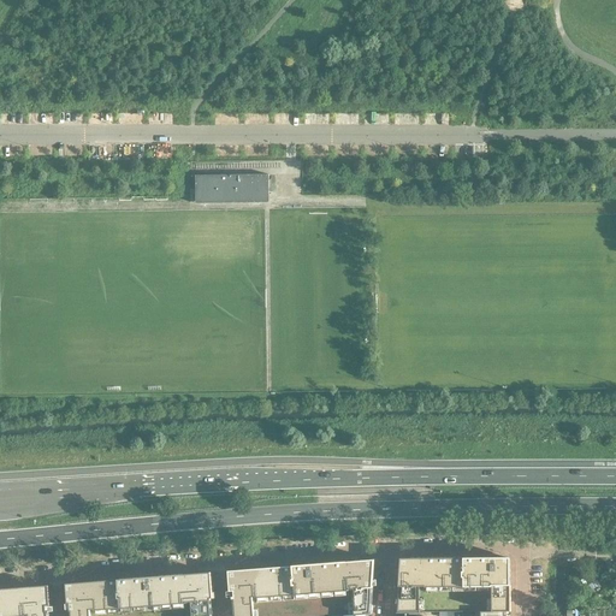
[(196,177),(196,190),(196,205),(270,203),(270,197),(270,176),(196,177)]
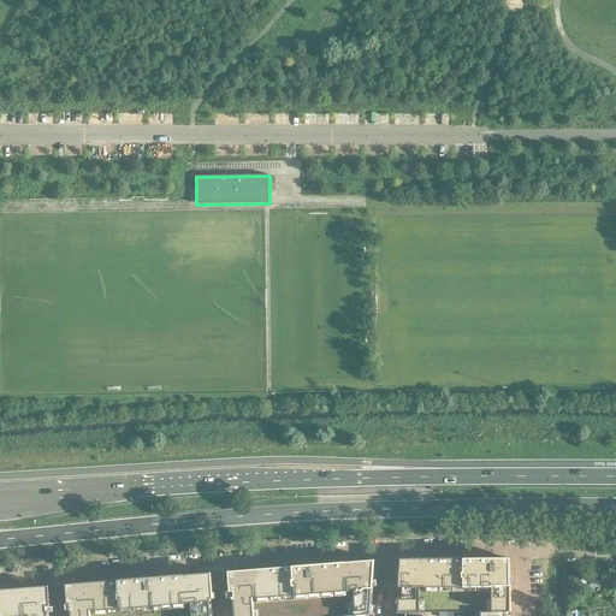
[(400,585),(397,612),(439,612),(448,612),(455,612),(475,611),(504,611),(510,611),(510,587),(510,561),(508,557),(404,558),(401,562),(400,579),(400,585)]
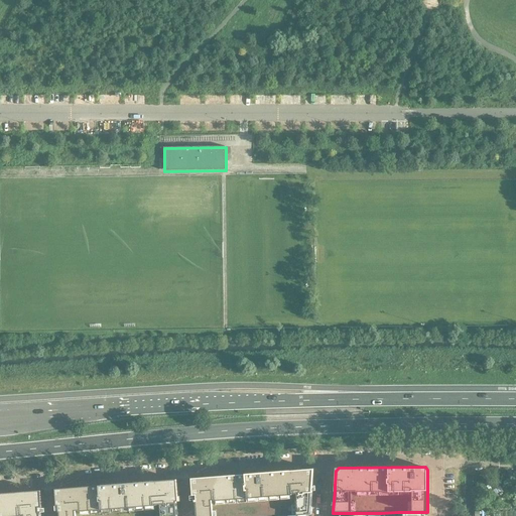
[(245,475),(191,479),(192,496),(195,496),(195,500),(196,515),(289,515),(307,515),(310,514),(312,491),(312,486),(313,472),(311,469),(290,471),(256,473),(245,474),(245,475)]
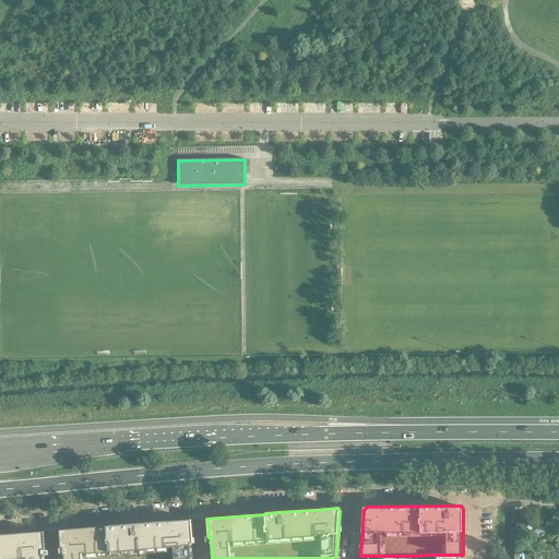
[(129,524),(60,530),(61,548),(63,548),(63,552),(63,558),(192,558),(191,543),(191,537),(193,537),(191,520),(129,524)]
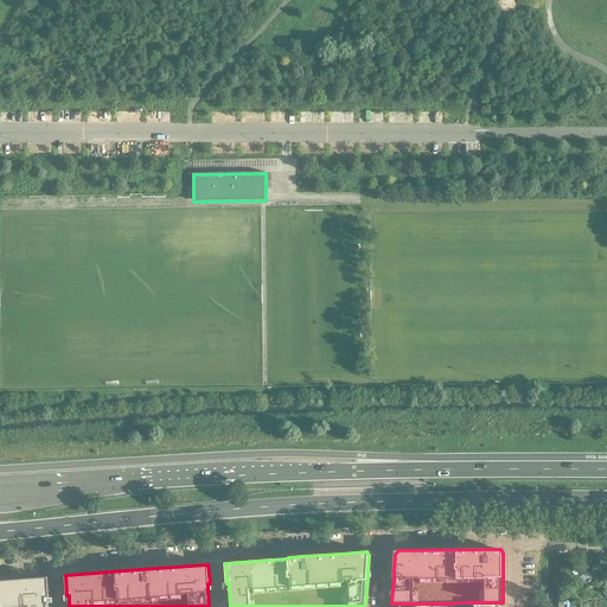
[(0,606),(48,606),(49,602),(48,598),(50,598),(48,577),(0,580),(0,606)]
